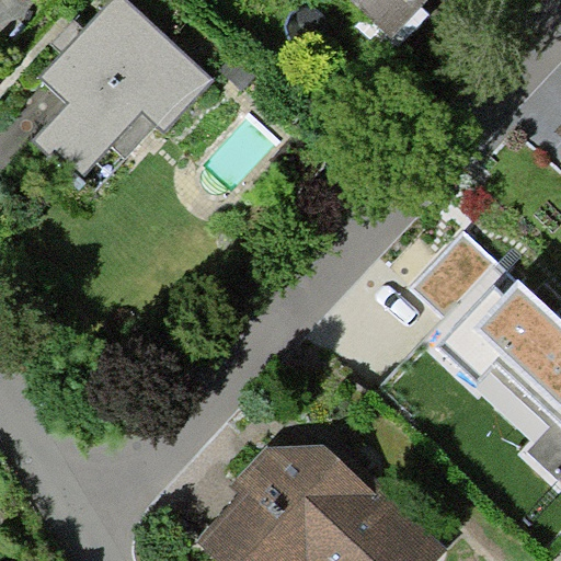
[(130,159),(205,77),(121,0),(105,0),(81,27),(32,81),(59,105),(31,137),(80,182),(115,145),(130,159)]
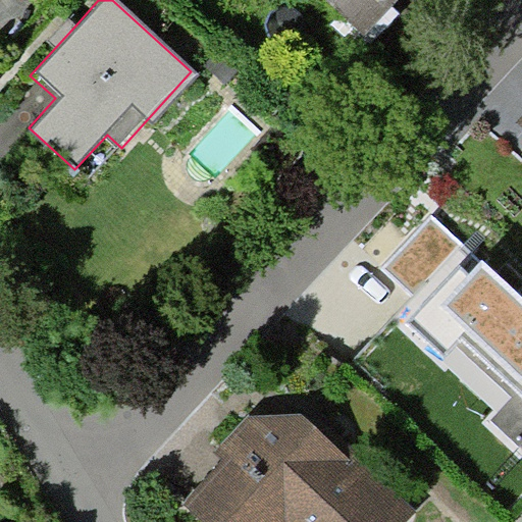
[(321,0),(372,45),(413,0),(321,0)]
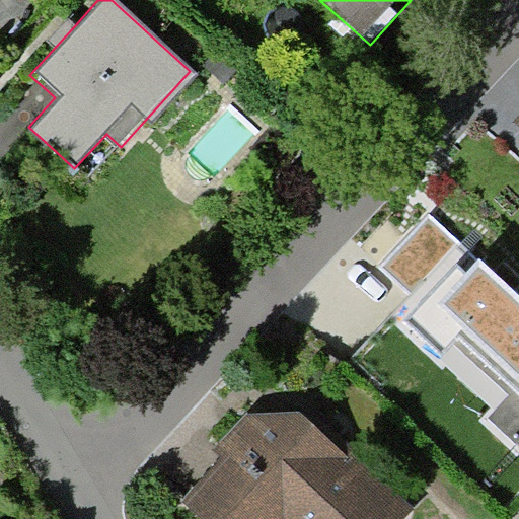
[(430,215),(383,264),(413,292),(459,243),(430,215)]
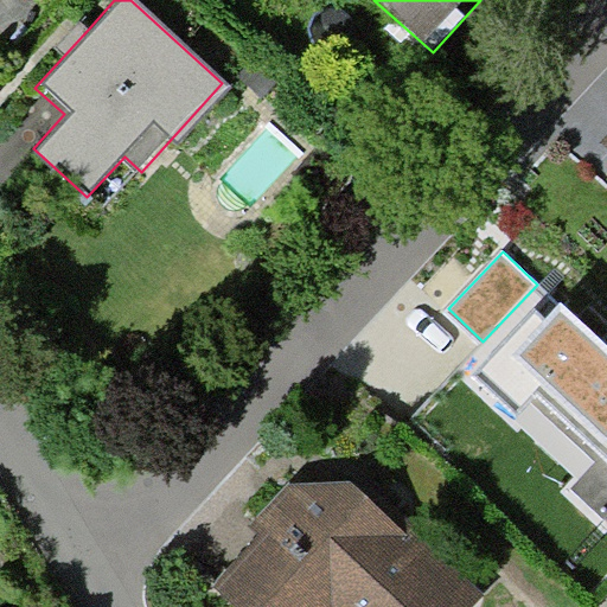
[(606,516),(606,346),(566,308),(545,328),(535,318),(479,375),(497,391),(523,415),(534,402),(598,460),(574,486),(606,516)]
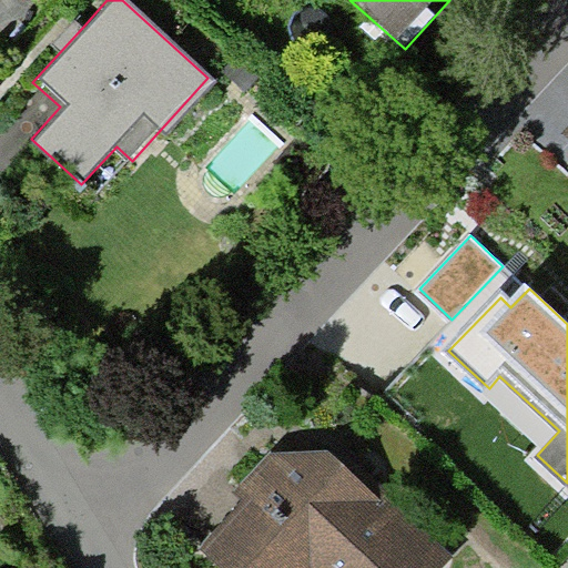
[(444,567),(455,557),(362,477),(350,466),(280,465),(203,545),(226,567),(444,567)]
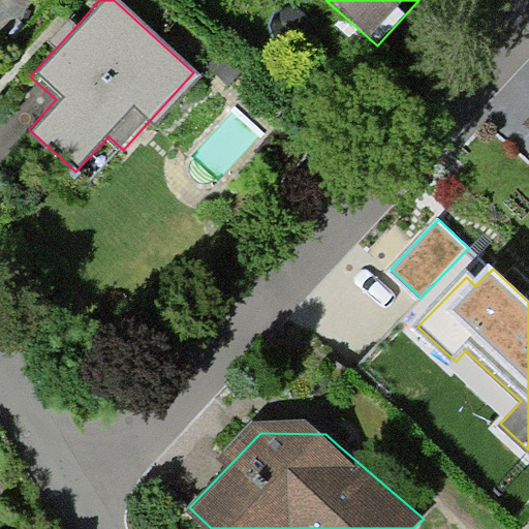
All buildings are outlined.
